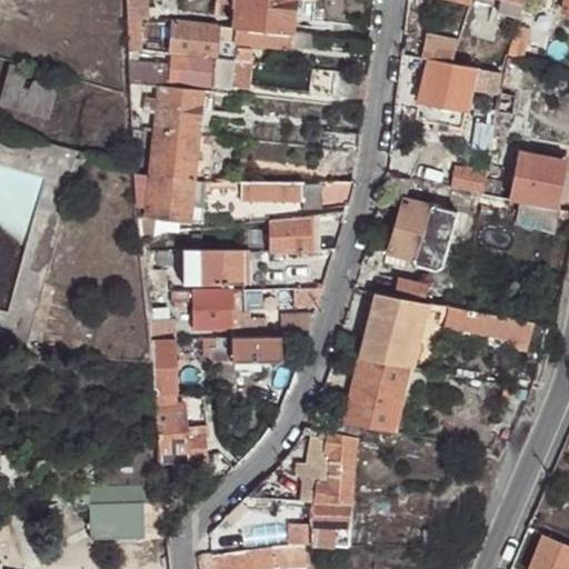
[(126,0),(127,13),(140,15),(148,17),(147,0),(126,0)]
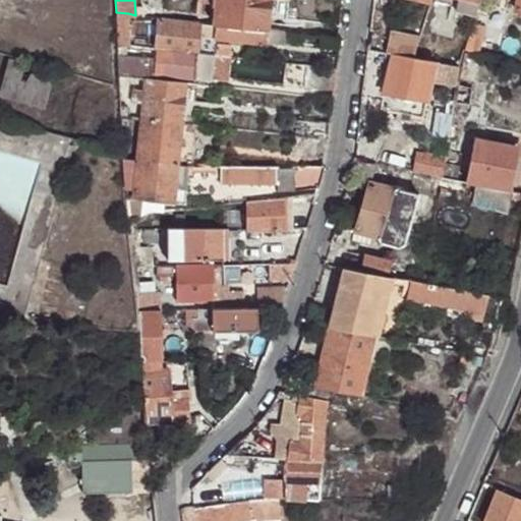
[(216,0),(214,24),(268,31),(271,0),(216,0)]
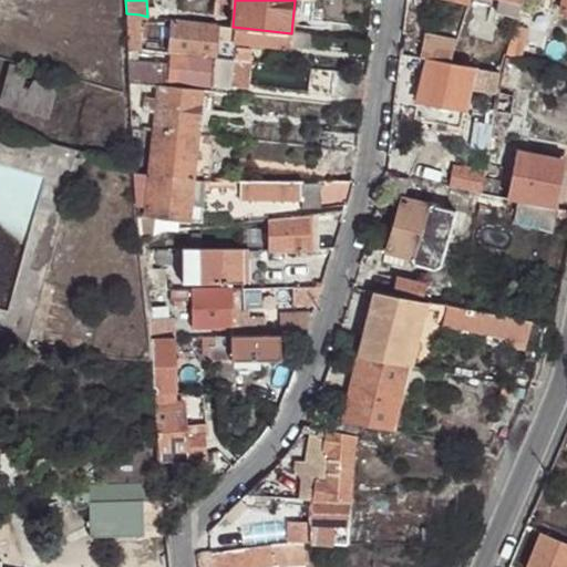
[(498,0),(497,11),(517,17),(522,2),(513,0),(498,0)]
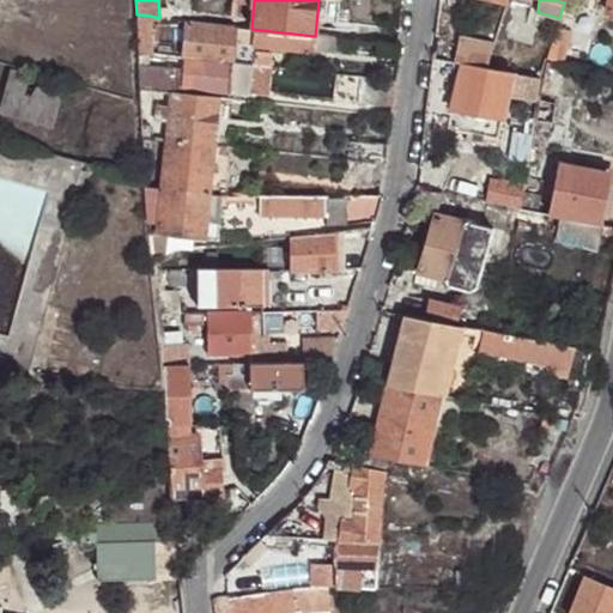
[(137,14),(138,50),(152,53),(151,16),(137,14)]
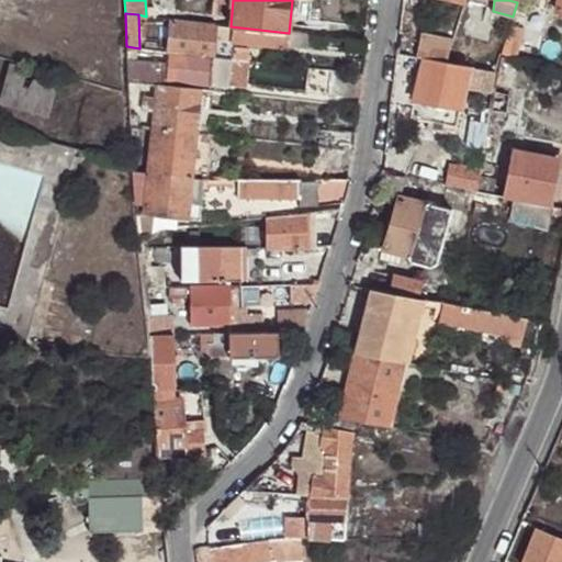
[(171,20),(168,51),(212,56),(215,24),(171,20)]
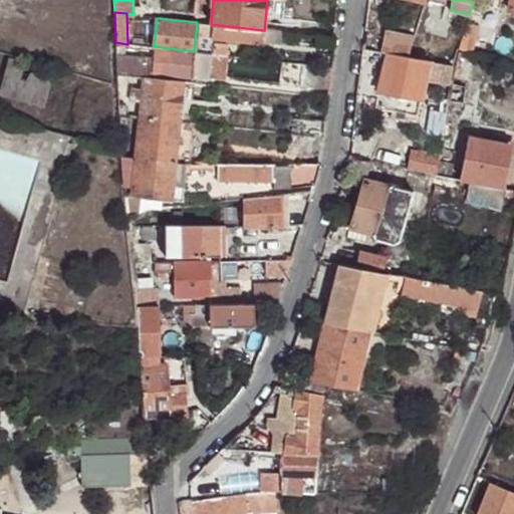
[(459,51),(469,54),(479,24),(468,22),(459,51)]
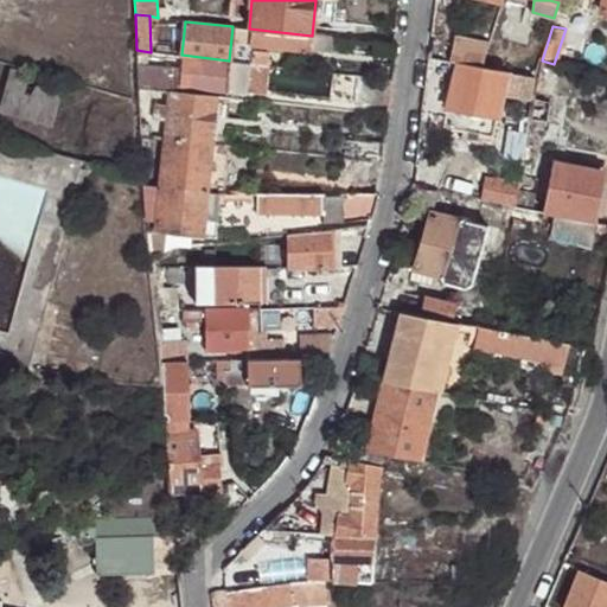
[(333,37),(312,36),(249,29),(248,44),(332,52),(333,37)]
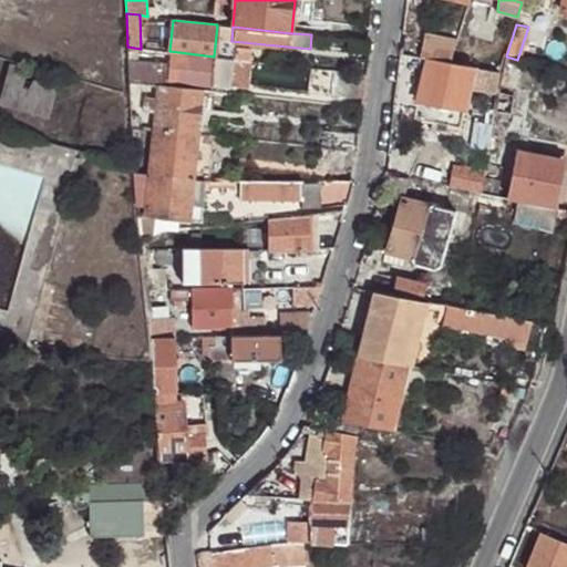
[(426,60),(450,63),(456,42),(424,35),(421,58),(426,60)]
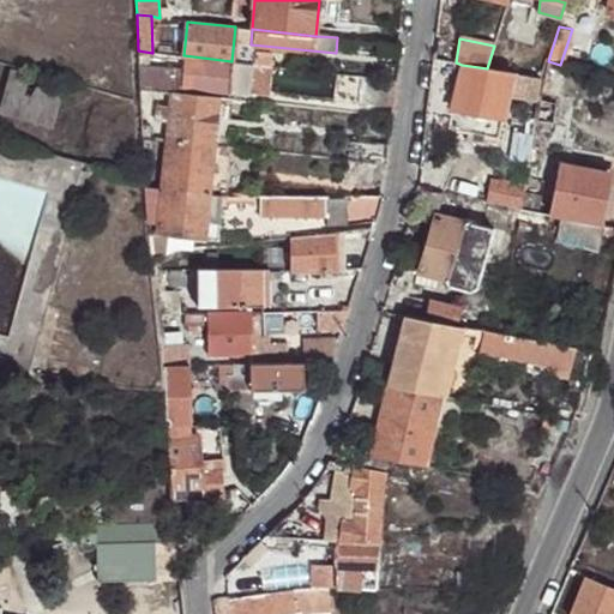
[(138,50),(138,86),(156,89),(172,90),(180,91),(184,55),(152,53),(138,50)]
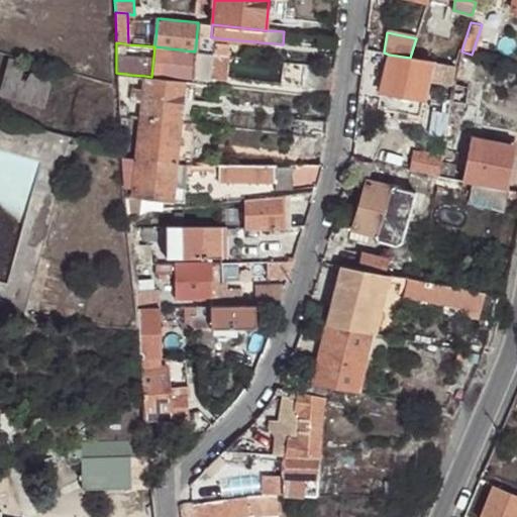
[(216,42),(215,55),(225,56),(226,44),(216,42)]
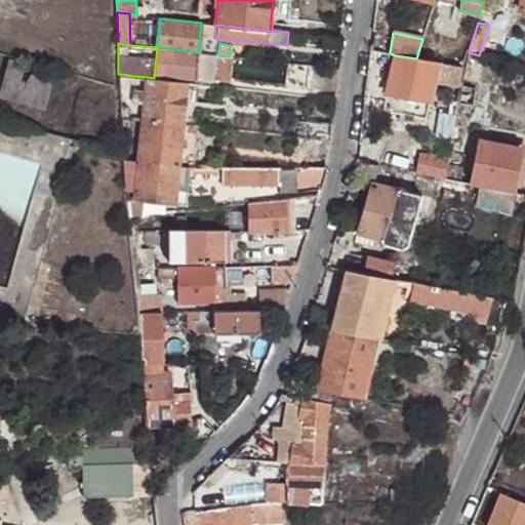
[(157,47),(154,78),(188,82),(189,78),(196,79),(198,52),(157,47)]
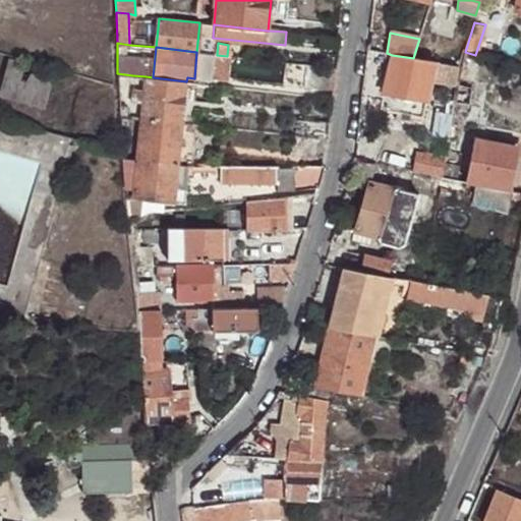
[(196,52),(194,78),(210,80),(212,55),(196,52)]
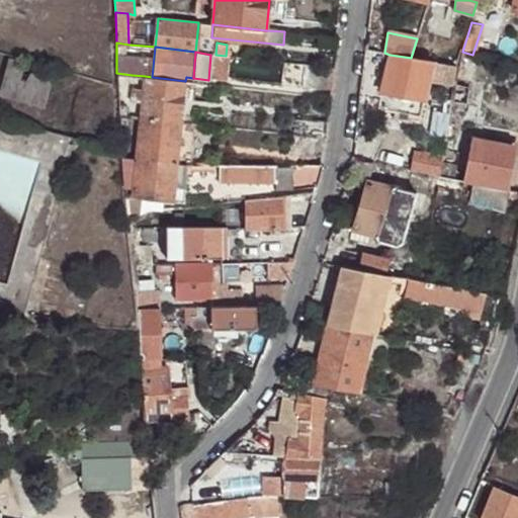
[(453,86),(451,101),(472,105),(476,87),(468,85),(471,69),(477,56),(472,55),(462,52),(456,66),(453,86)]
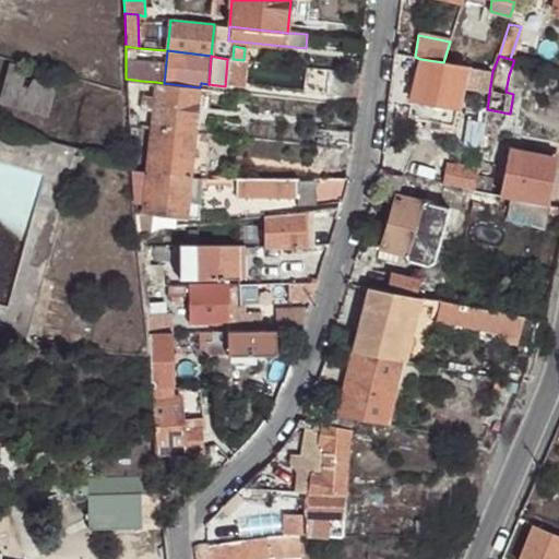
[(394,63),(389,104),(411,108),(407,116),(452,125),(456,108),(458,103),(460,95),(463,81),(467,67),(443,62),(420,59),(415,57),(413,67),(394,63)]
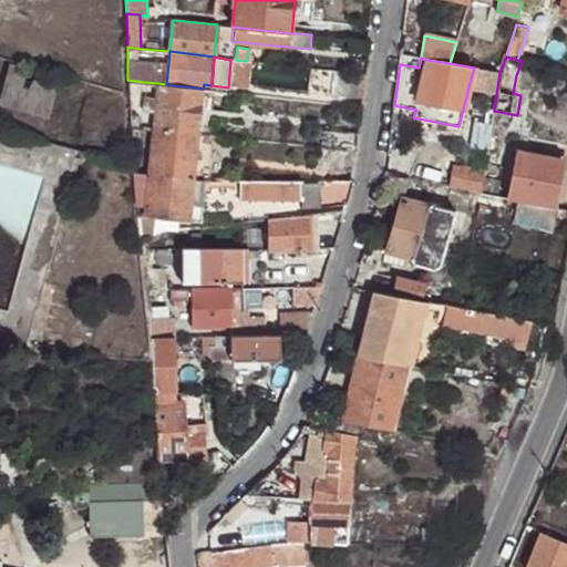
[(236,60),(230,60),(228,88),(248,90),(251,62),(247,61),(236,60)]
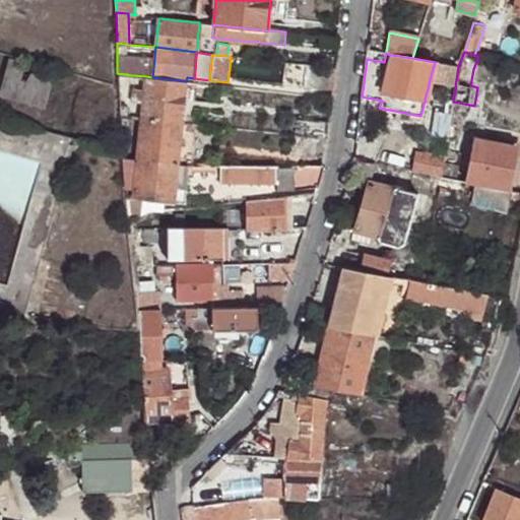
[(7,61),(0,87),(0,99),(42,112),(53,74),(7,61)]
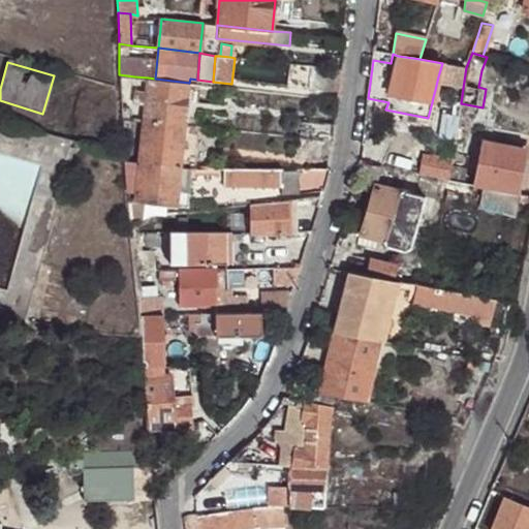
[(449,85),(463,88),(466,67),(442,63),(438,76),(449,79),(449,85)]
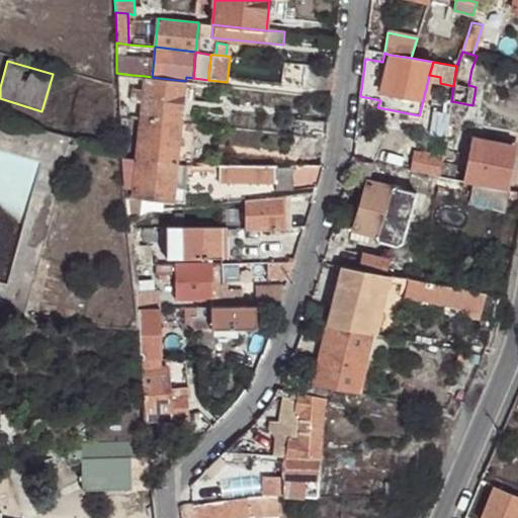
[(301,87),(331,91),(334,77),(335,68),(305,65),(301,87)]
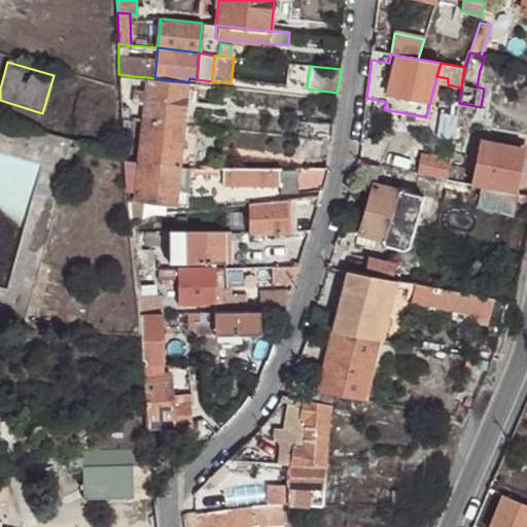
[(118,74),(119,88),(133,90),(134,76),(118,74)]
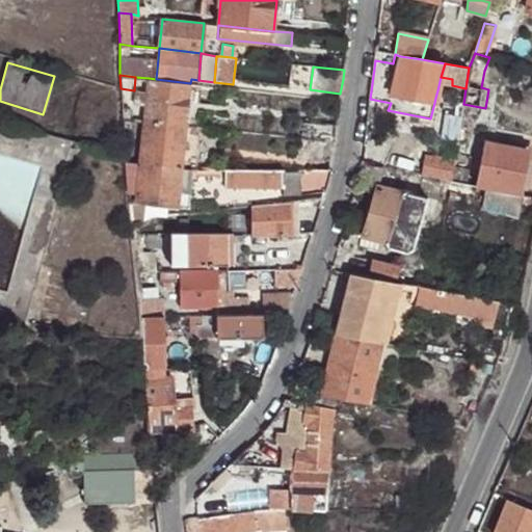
[(145,105),(143,121),(185,126),(190,83),(156,79),(149,78),(147,95),(145,105)]
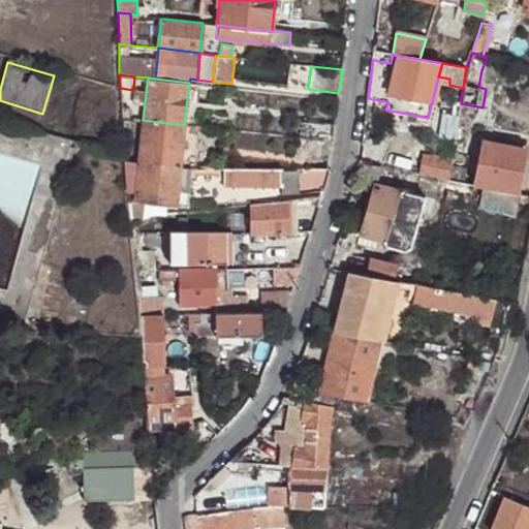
[(133,103),(145,104),(146,94),(134,93),(133,103)]
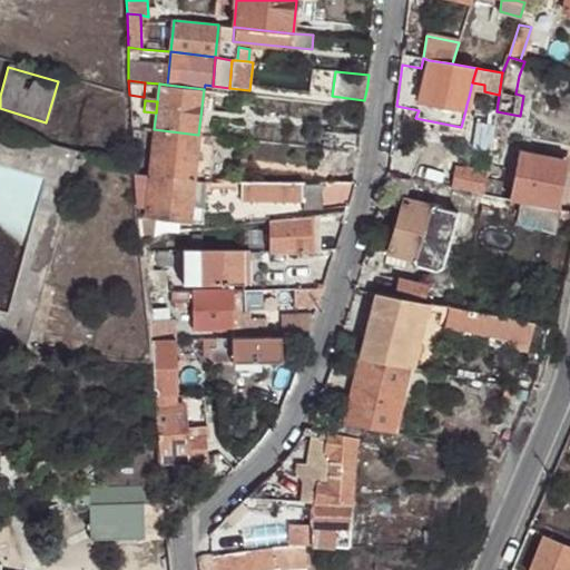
[(130,127),(130,135),(150,136),(151,128),(130,127)]
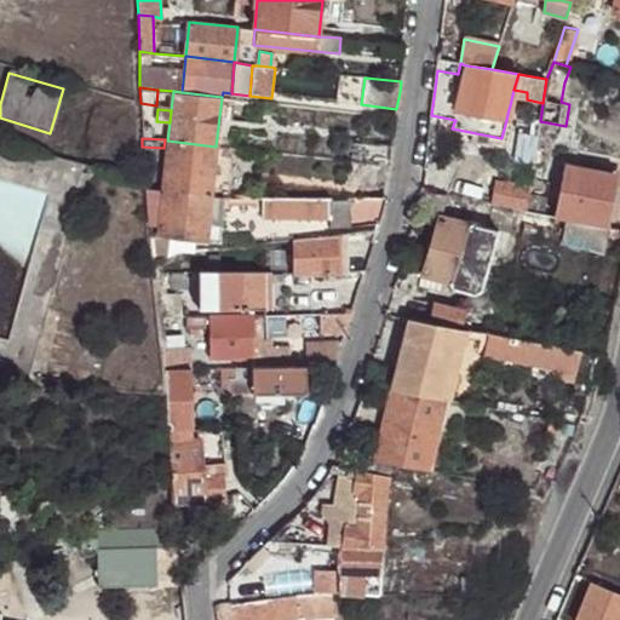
[(167,141),(162,188),(211,194),(216,153),(216,147),(167,141)]
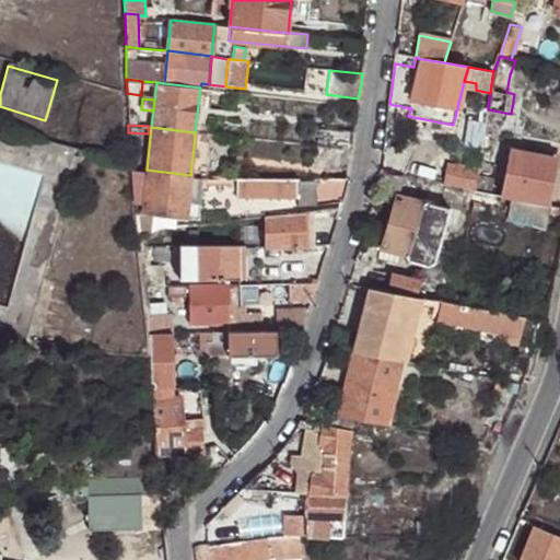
[(324,147),(352,150),(354,132),(326,129),(324,147)]
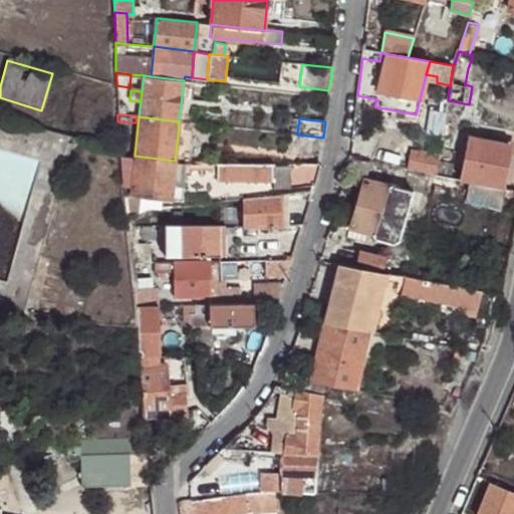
[(179,121),(179,126),(203,130),(203,123),(179,121)]
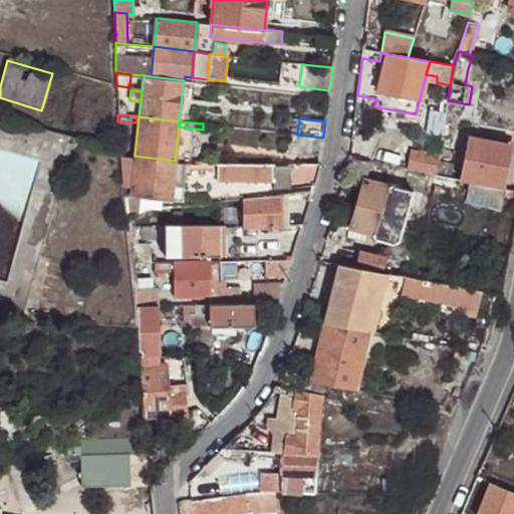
[(295,155),(320,159),(323,138),(297,135),(295,155)]
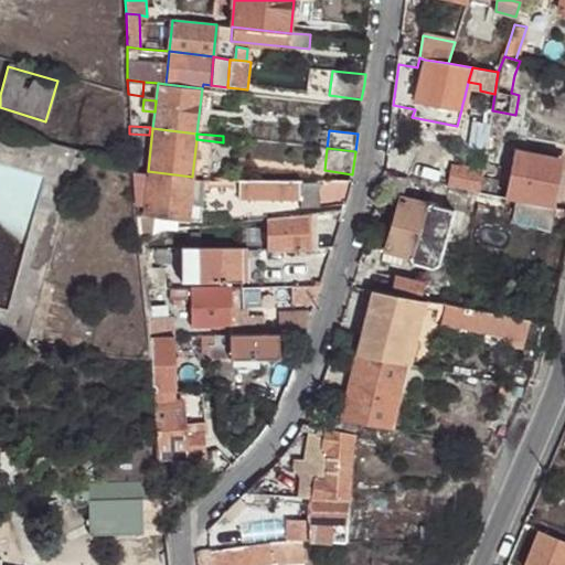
[(513,151),(504,195),(550,204),(558,159),(513,151)]
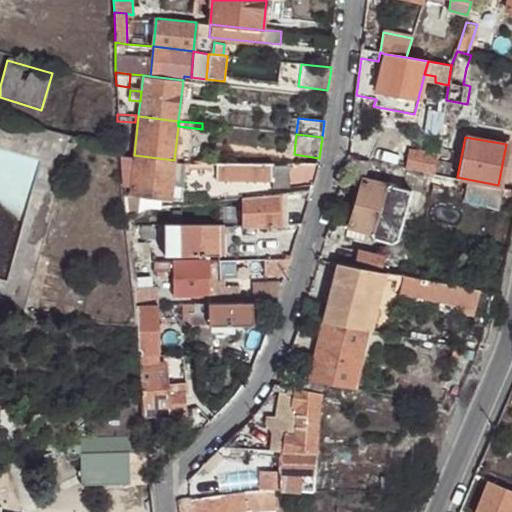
[(408,149),(405,168),(434,173),(437,155),(408,149)]
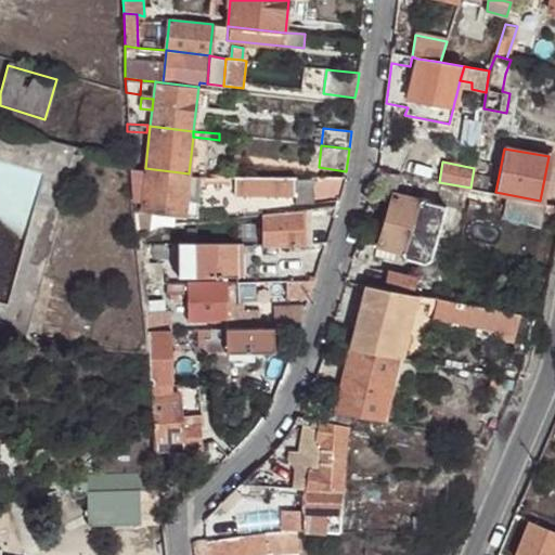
[(128,167),(129,177),(144,178),(145,168),(128,167)]
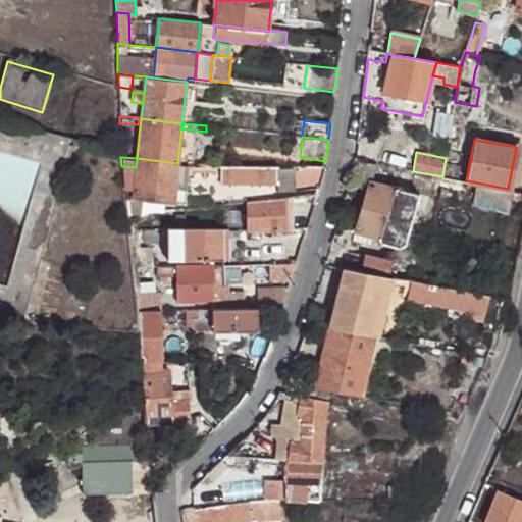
[(133,198),(144,199),(174,202),(177,163),(137,158),(136,167),(133,198)]
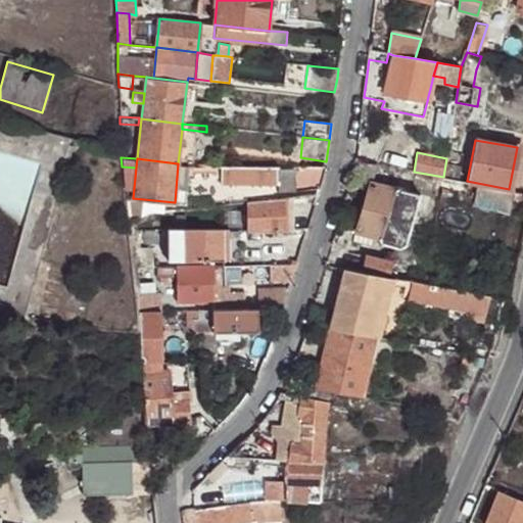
[(122,167),(126,197),(133,198),(136,168),(122,167)]
